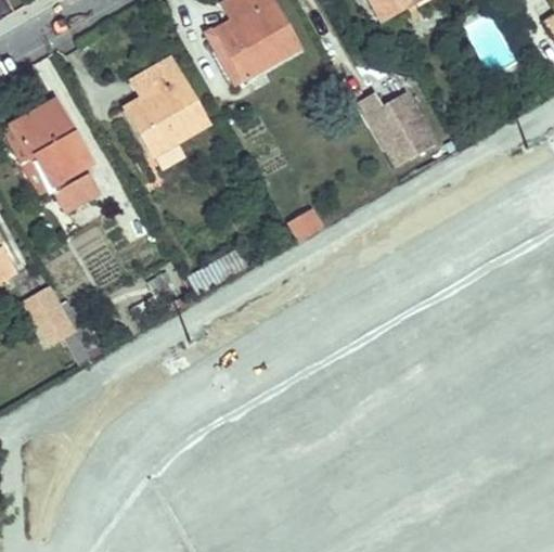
[(295,45),(270,0),(224,0),(221,2),(230,18),(234,27),(219,37),(241,76),(295,45)]
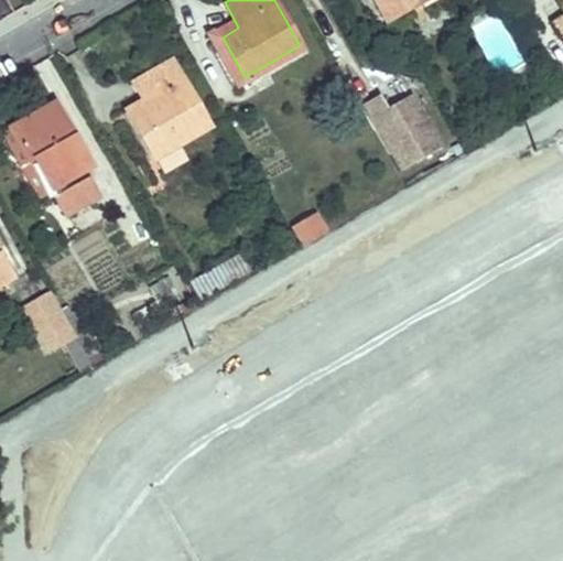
[(375,0),(385,15),(410,1),(409,0),(375,0)]
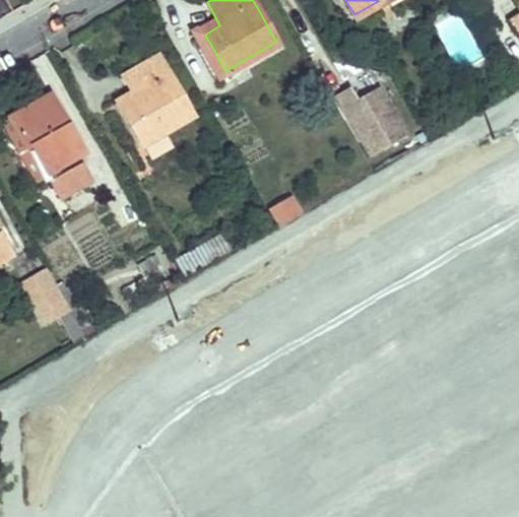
[(513,0),(518,8),(518,11),(507,20),(518,39),(518,0),(513,0)]
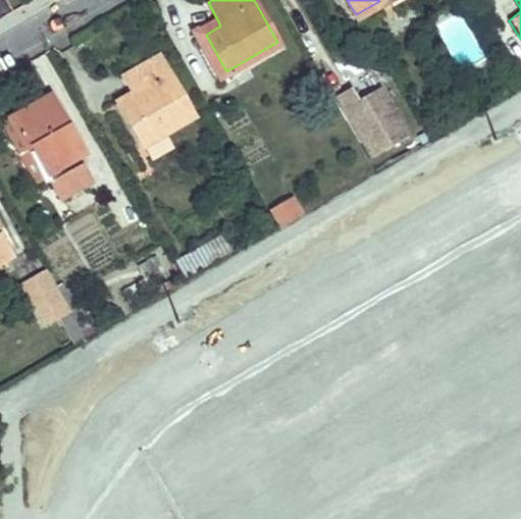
[(226,71),(206,35),(220,26),(216,17),(194,31),(196,35),(219,75),(226,71)]
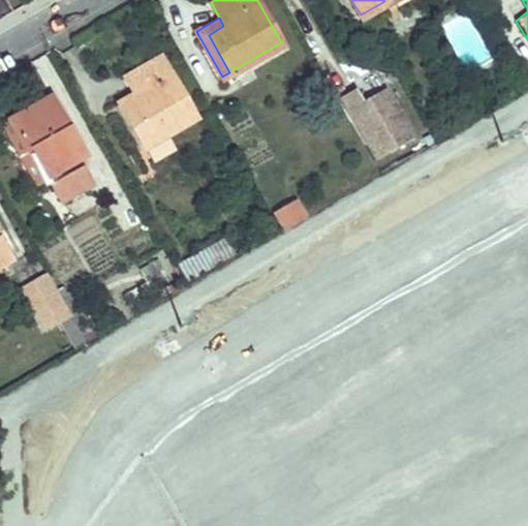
[(194,116),(160,55),(126,73),(134,90),(135,91),(137,96),(138,97),(121,106),(143,145),(166,131),(194,116)]
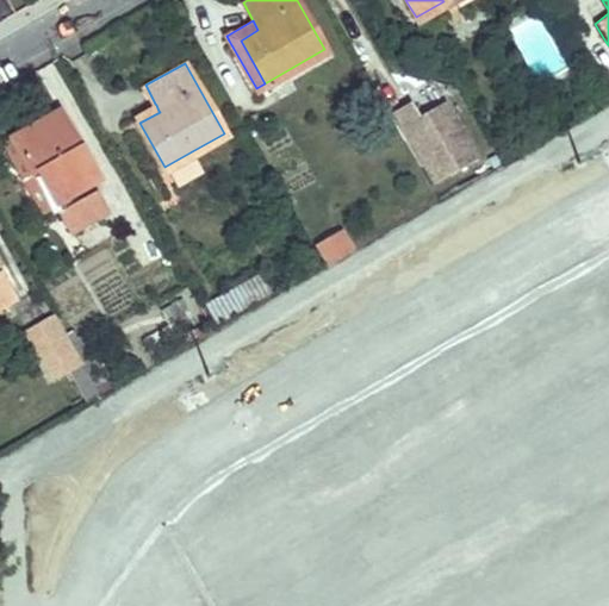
[(417,108),(436,97),(422,74),(404,86),(403,87),(416,110),(417,108)]
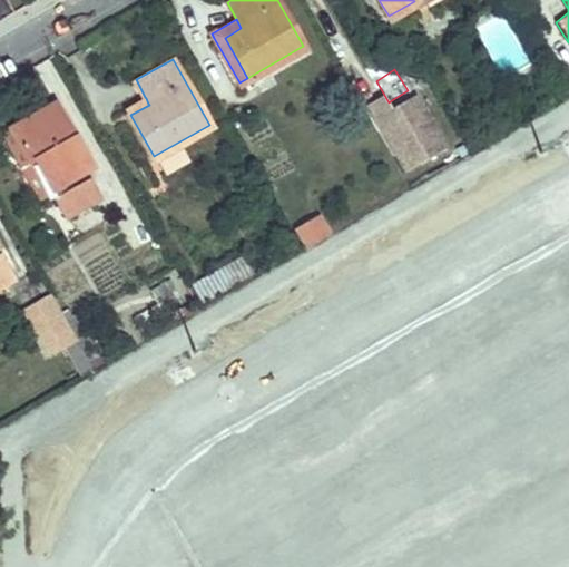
[(382,96),(365,105),(380,129),(395,120),(390,110),(382,96)]
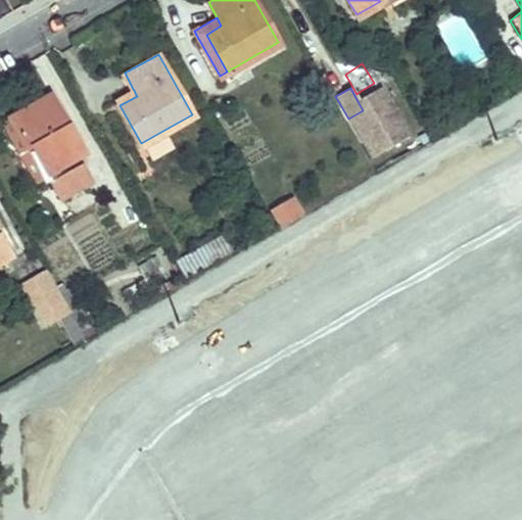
[(381,88),(358,101),(363,110),(348,119),(362,142),(366,140),(375,155),(410,136),(381,88)]
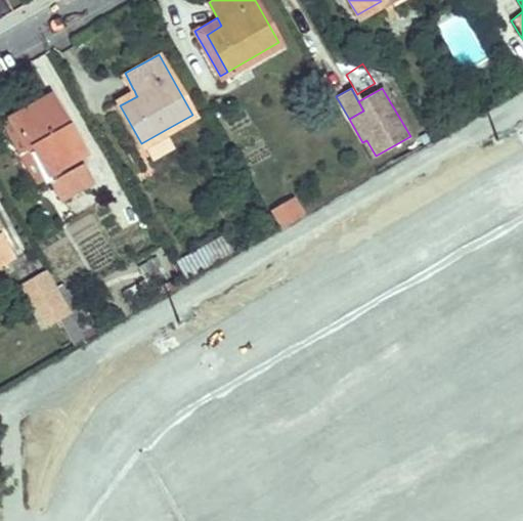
[(137,96),(136,95),(134,90),(133,89),(116,98),(117,99),(120,105),(137,96)]
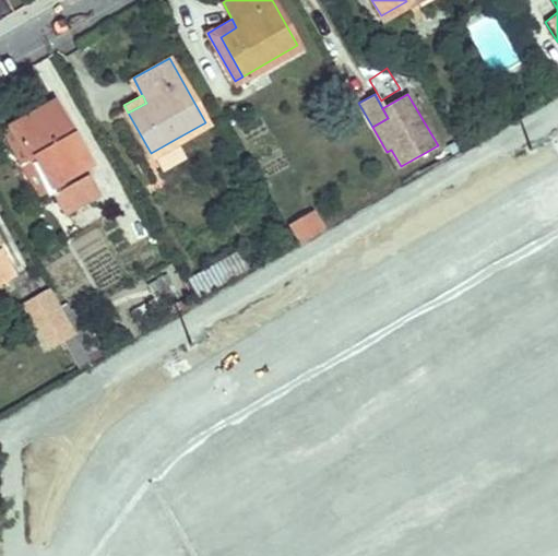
[(93,163),(57,98),(11,122),(13,128),(28,155),(22,158),(21,160),(38,192),(93,163)]
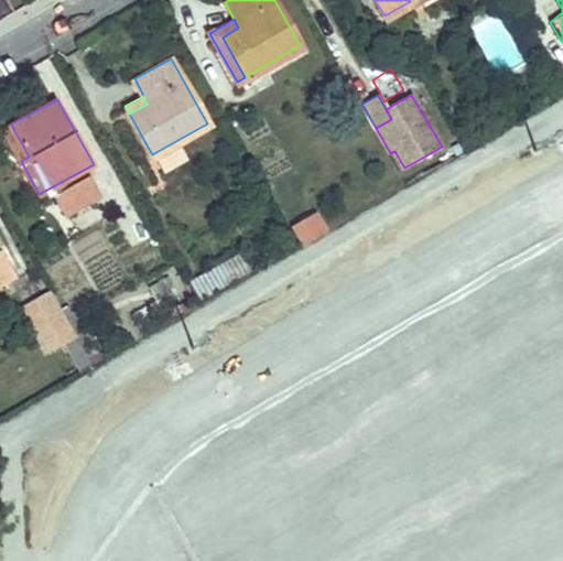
[(29,157),(13,129),(11,123),(3,128),(4,129),(21,161),(22,160),(29,157)]
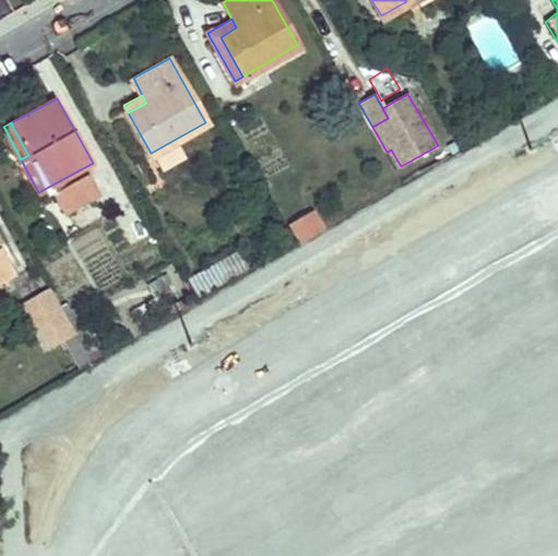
[(183,152),(176,139),(151,153),(151,154),(158,168),(185,153),(183,152)]
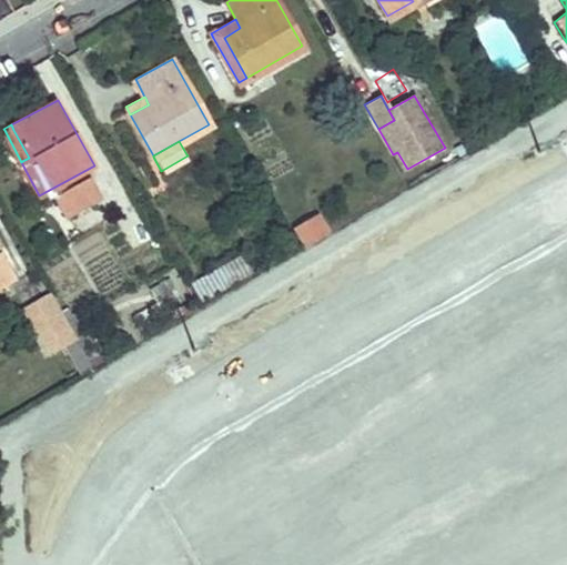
[(397,152),(393,154),(403,172),(407,169),(397,152)]
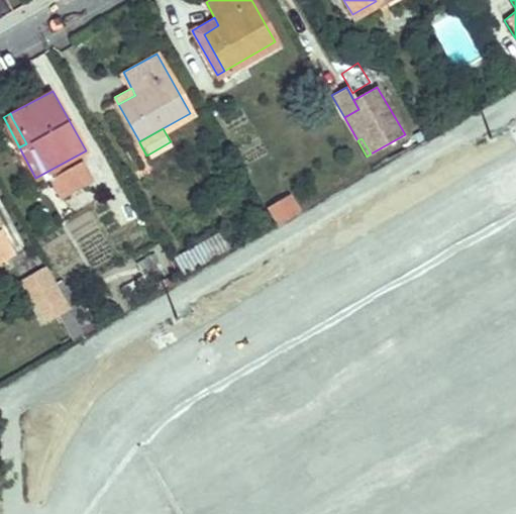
[(61,194),(92,176),(83,158),(50,175),(61,194)]
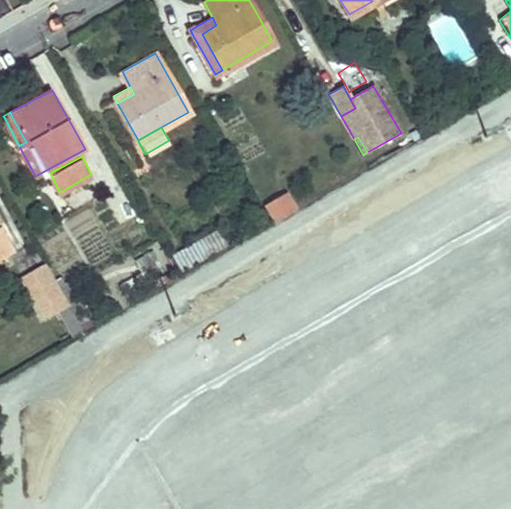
[(285,191),(264,204),(273,221),(295,209),(285,191)]
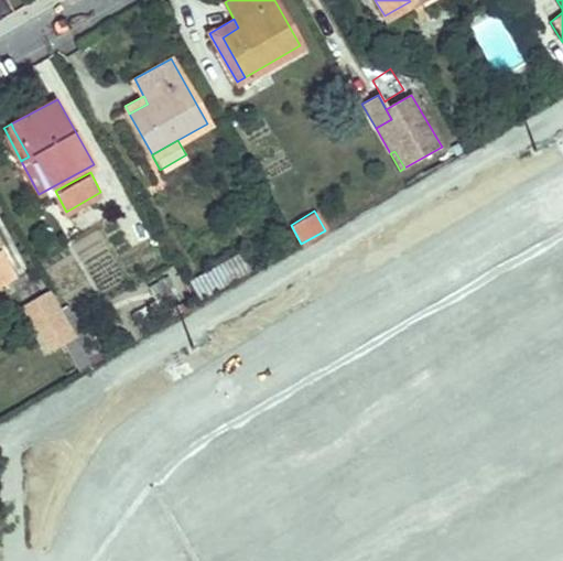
[(9,265),(0,248),(0,280),(13,273),(9,265)]
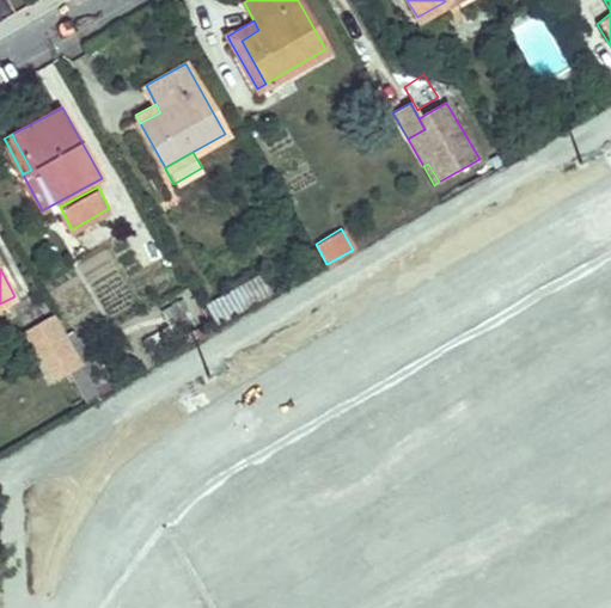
[(214,320),(272,288),(261,270),(205,304),(214,320)]
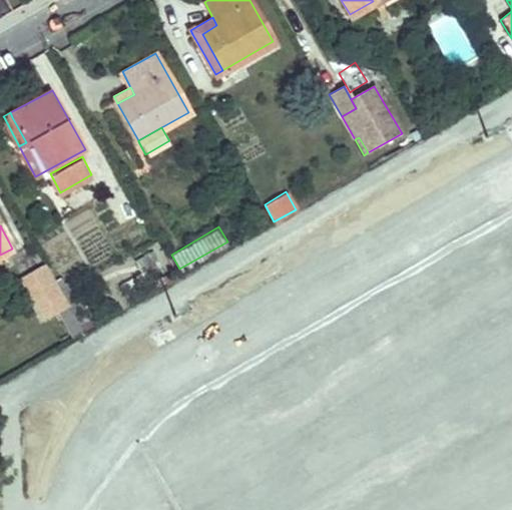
[(165,271),(153,247),(135,259),(148,280),(165,271)]
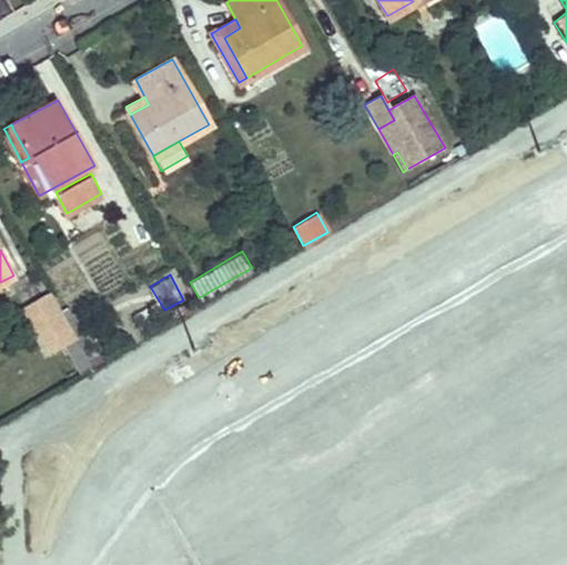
[(69,325),(67,320),(50,290),(22,304),(48,351),(64,342),(76,335),(69,325)]
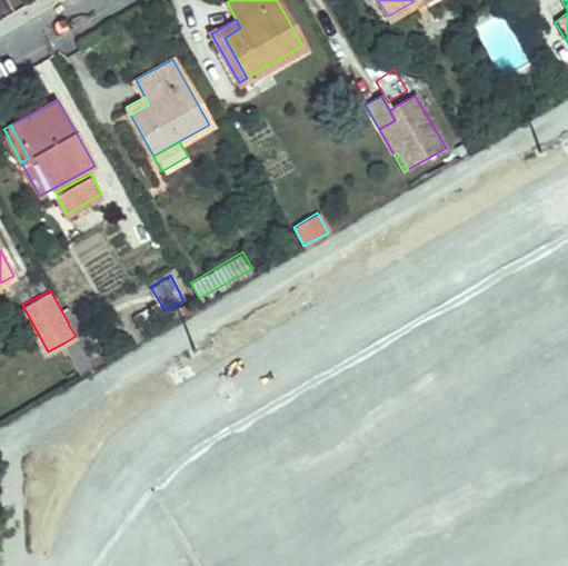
[(85,335),(77,319),(75,316),(67,320),(69,326),(76,336),(88,357),(98,353),(88,334),(85,335)]
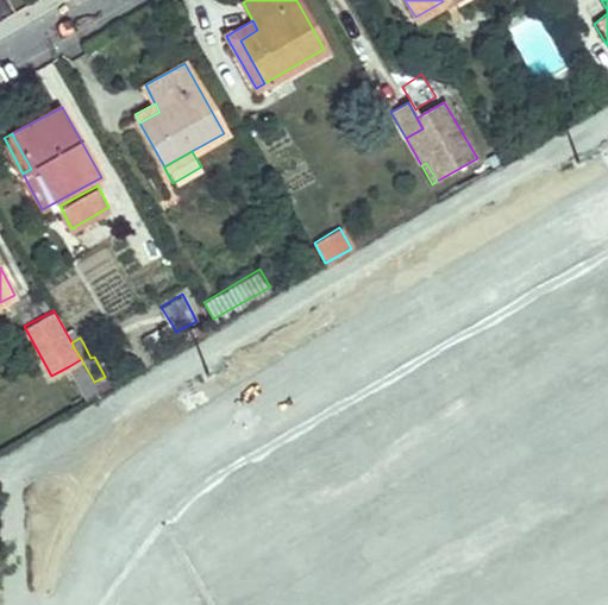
[(94,382),(81,359),(69,366),(87,396),(98,390),(98,389),(94,382)]
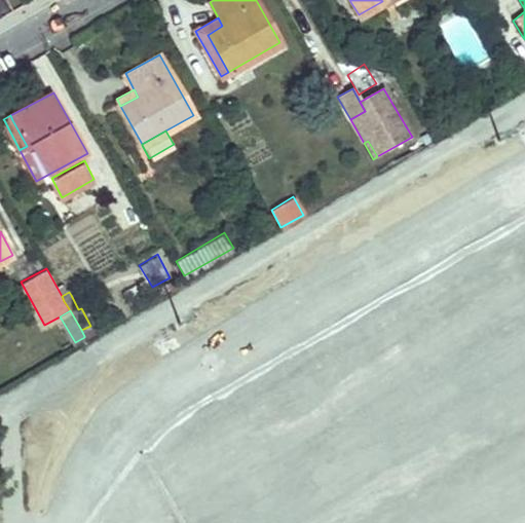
All buildings are outlined.
